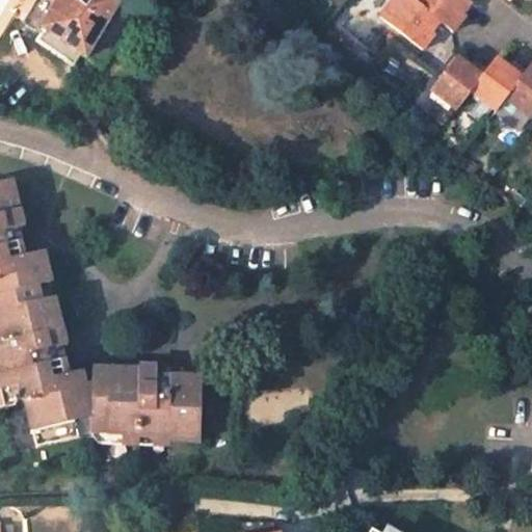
[(48,0),(36,0),(23,24),(42,36),(45,31),(40,28),(54,3),(48,0)]
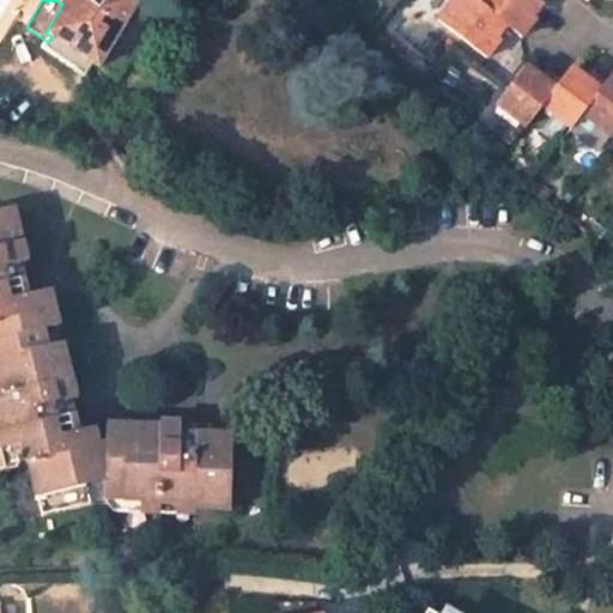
[(139,0),(65,0),(62,4),(46,32),(52,36),(48,42),(44,48),(85,76),(93,62),(99,66),(139,0)]
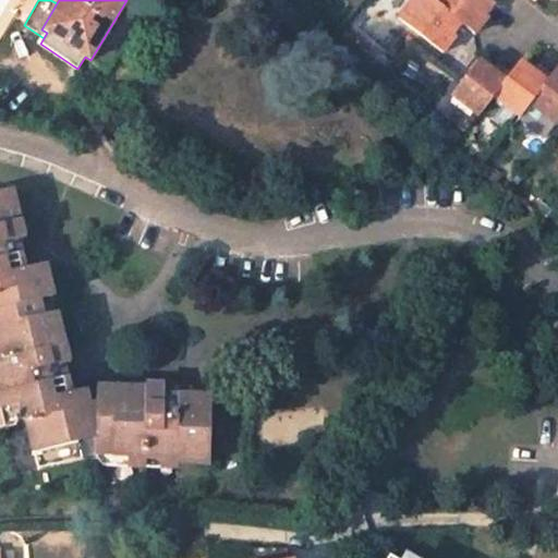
[(431,0),(413,0),(398,20),(443,53),(455,38),(452,36),(461,24),(432,0),(431,0)]
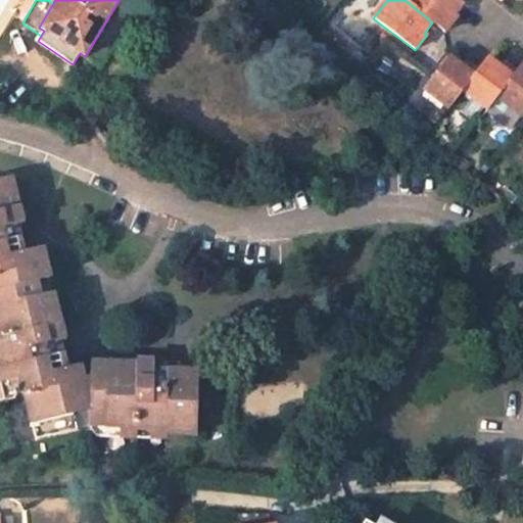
[(462,2),(460,0),(403,0),(405,0),(432,22),(444,32),(456,16),(454,13),(462,2)]
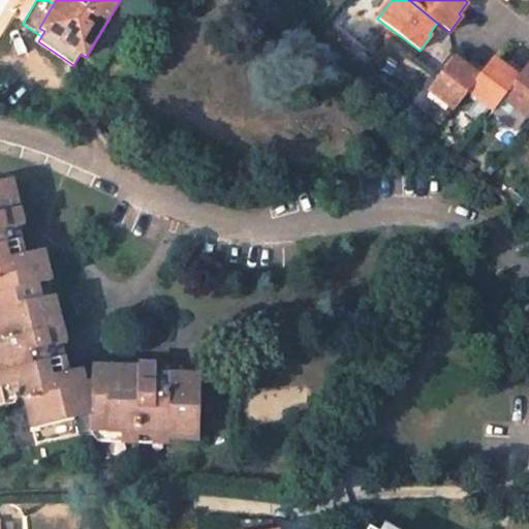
[(465,66),(453,57),(428,90),(453,111),(467,92),(481,72),(469,62),(465,66)]
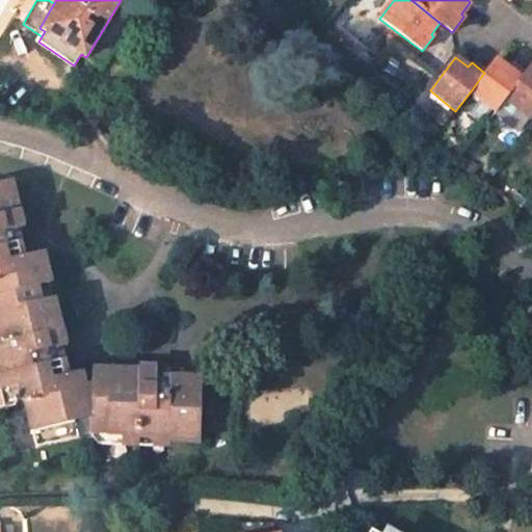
[(525,75),(512,65),(509,70),(496,59),(484,73),(470,92),(496,112),(505,100),(525,75)]
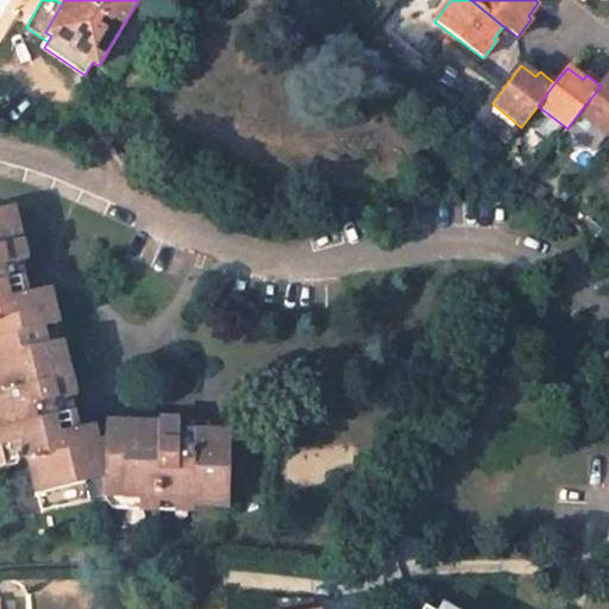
[(608,74),(601,86),(578,114),(607,136),(608,132),(608,74)]
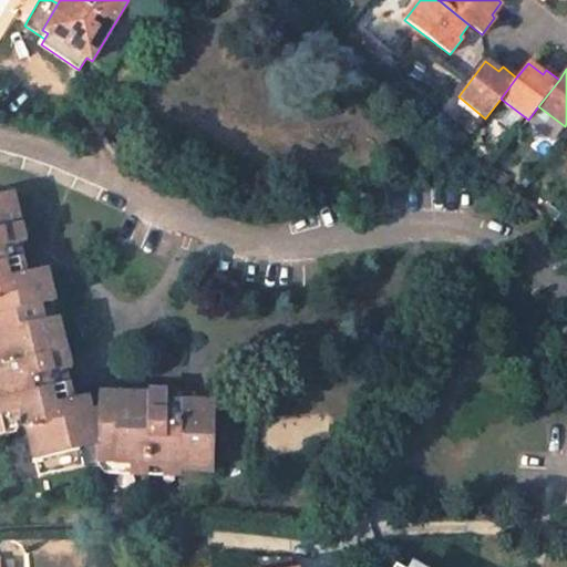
[(22,245),(9,194),(0,196),(0,434),(11,432),(14,421),(24,431),(27,431),(34,460),(71,452),(75,468),(100,463),(103,462),(129,463),(127,474),(147,475),(147,465),(181,466),(181,472),(213,473),(215,403),(198,403),(183,402),(184,397),(166,397),(167,393),(148,392),(148,395),(98,394),(96,410),(90,411),(85,397),(72,401),(66,384),(72,383),(69,370),(58,319),(52,320),(43,322),(40,307),(48,306),(52,303),(43,269),(38,270),(26,274),(21,259),(26,258),(22,245)]
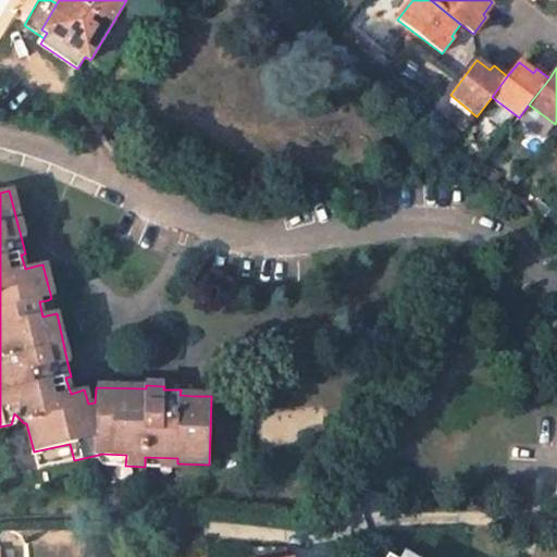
[(37,265),(31,238),(22,240),(25,254),(21,255),(25,269),(37,265)]
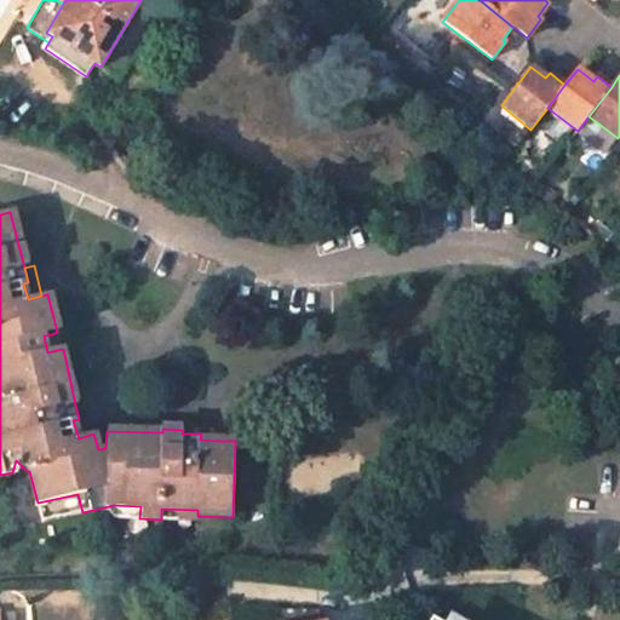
[(57,350),(52,334),(44,336),(47,352),(57,350)]
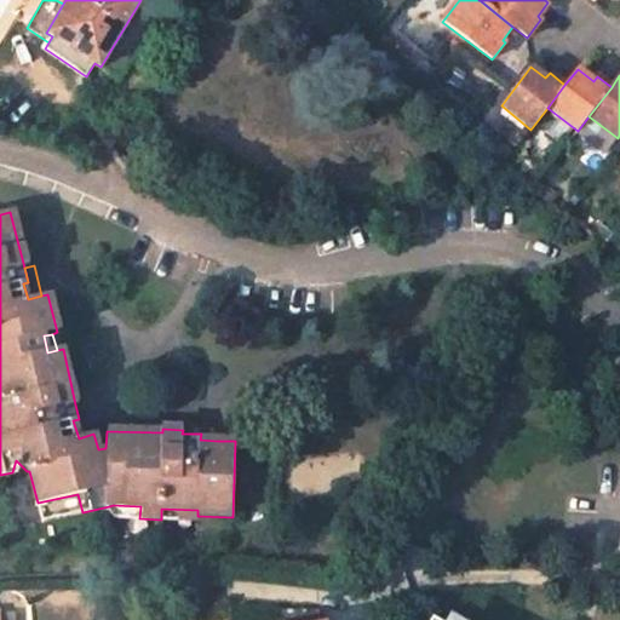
[(93,434),(85,402),(75,405),(79,419),(73,420),(79,438),(93,434)]
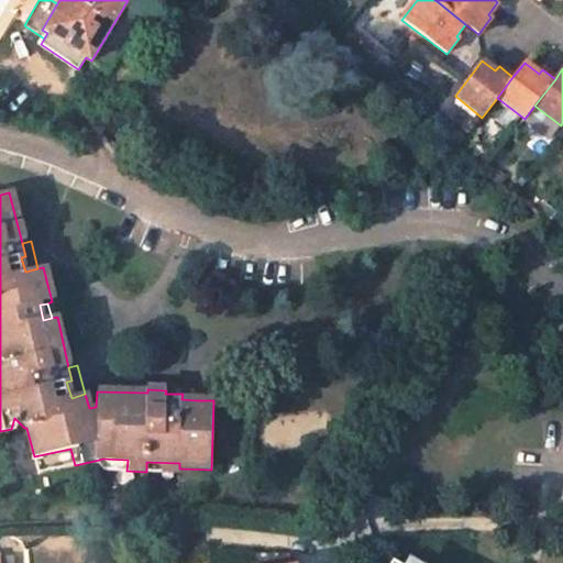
[(34,456),(37,473),(75,465),(70,449),(34,456)]
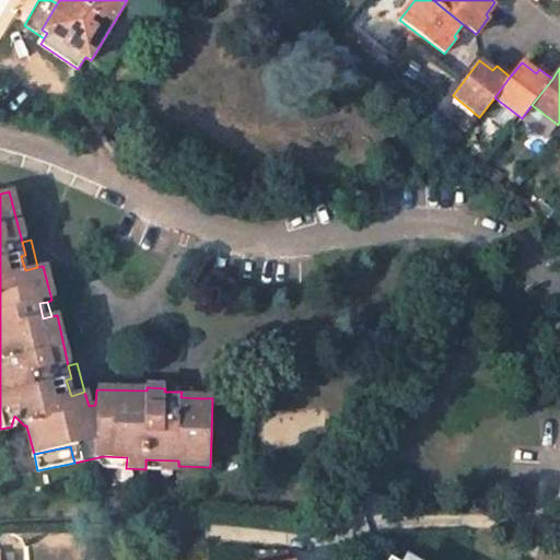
[(98,457),(107,467),(126,468),(127,457),(102,456),(98,457)]
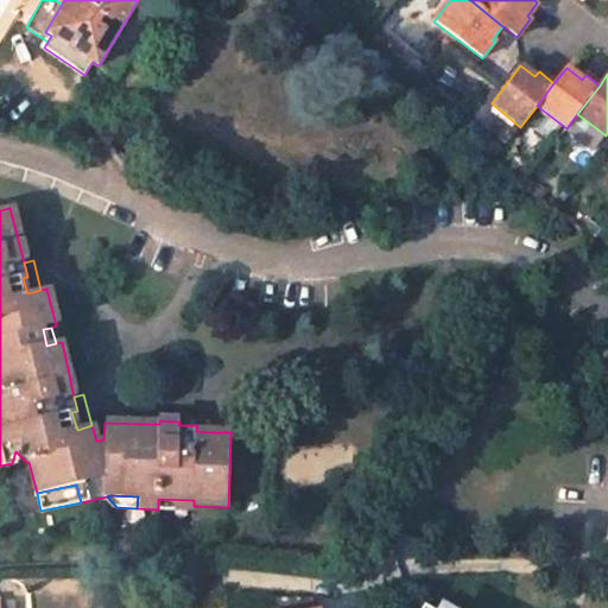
[(158,510),(194,511),(194,506),(194,500),(158,499),(158,510)]
